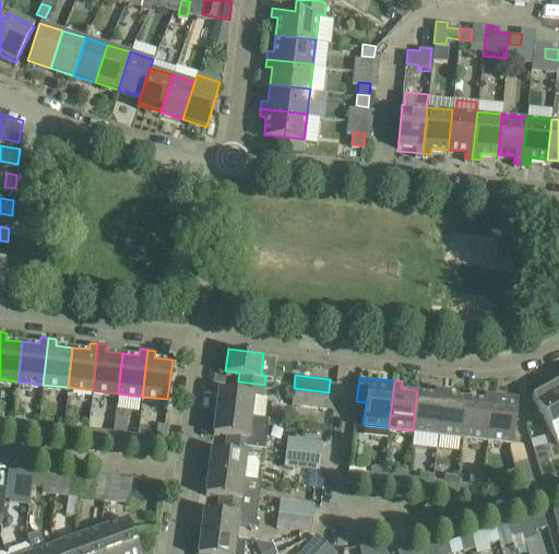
[(263,395),(264,385),(238,381),(237,390),(218,388),(216,410),(264,415),(268,395),(263,395)]
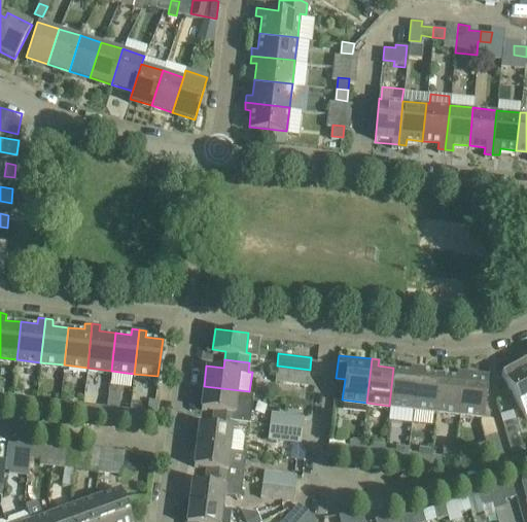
[(526,416),(526,415),(526,366),(523,359),(501,371),(521,408),(522,407),(526,416)]
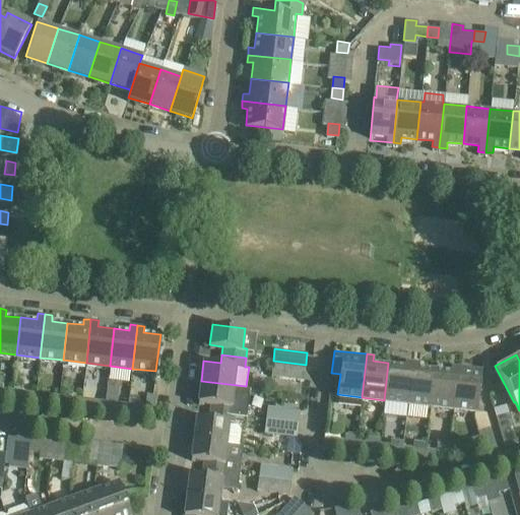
[(407,402),(412,359),(405,359),(404,365),(388,363),(384,400),(407,402)]
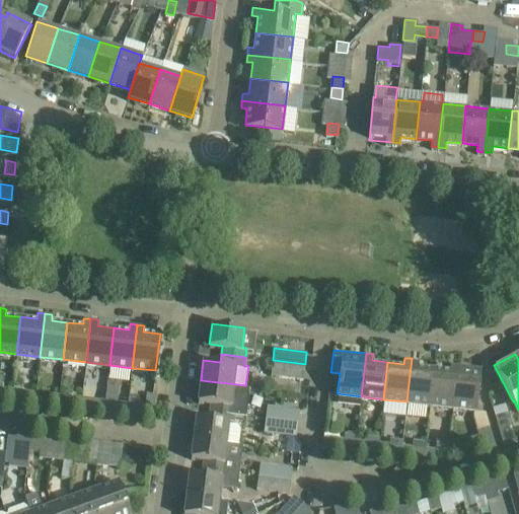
[(430,405),(434,367),(418,365),(419,359),(412,358),(406,401),(430,405)]
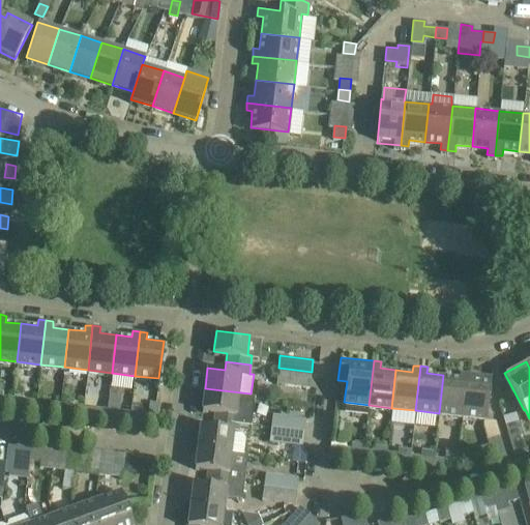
[(310,384),(312,372),(278,368),(276,380),(310,384)]
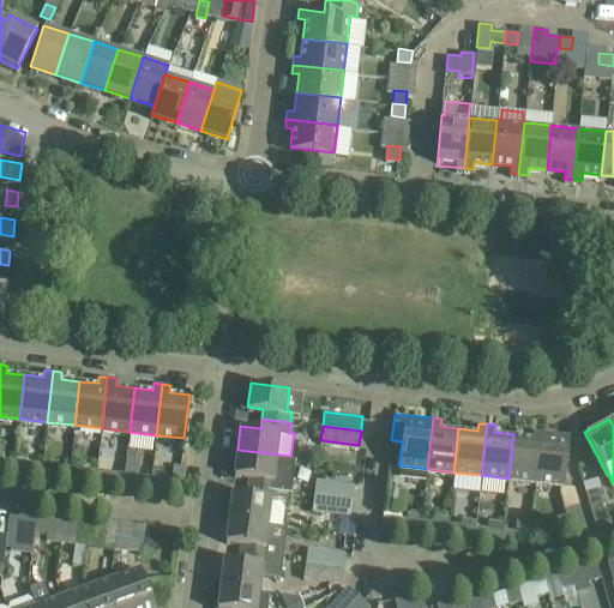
[(535,481),(541,431),(533,429),(531,437),(513,434),(509,479),(535,481)]
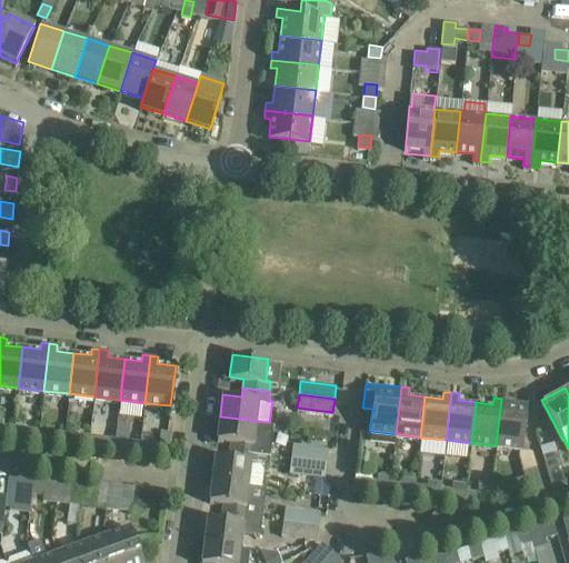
[(528,401),(509,399),(501,399),(496,445),(522,449),(528,401)]
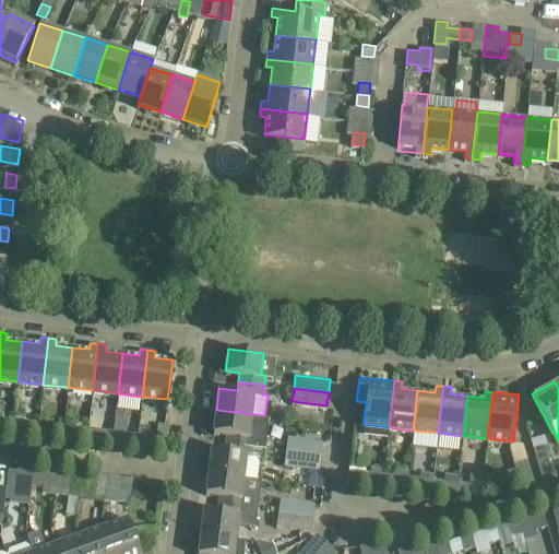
[(264,416),(264,415),(216,410),(213,431),(227,433),(226,441),(252,445),(264,446),(269,416),(264,416)]
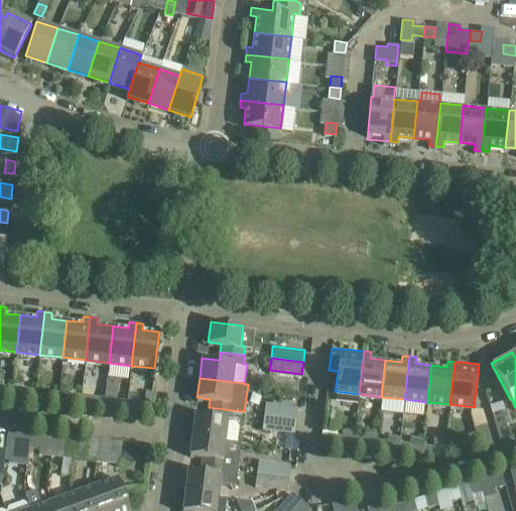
[(13,385),(2,384),(1,395),(11,397),(13,385)]
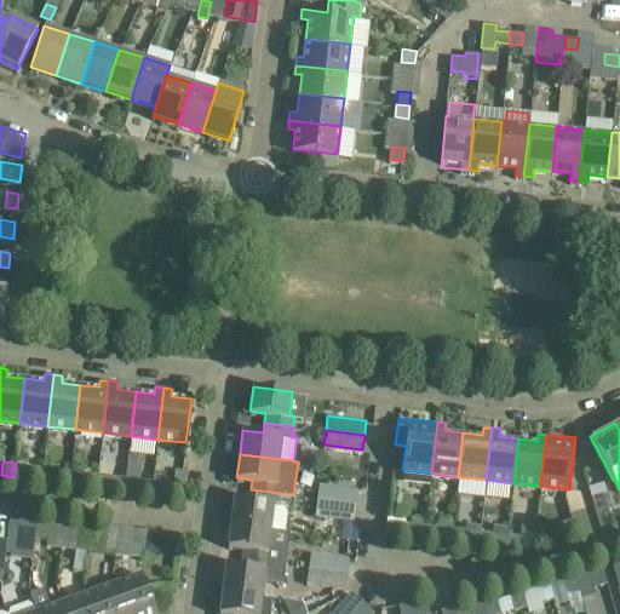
[(30,465),(28,478),(41,480),(42,466),(30,465)]
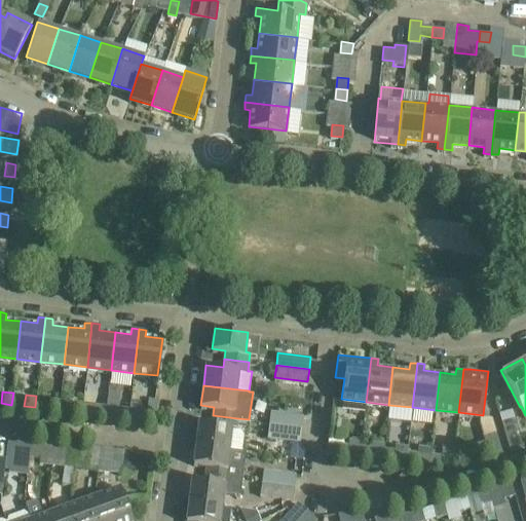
[(147,409),(142,408),(141,420),(151,421),(153,409),(154,409),(156,397),(149,396),(147,409)]
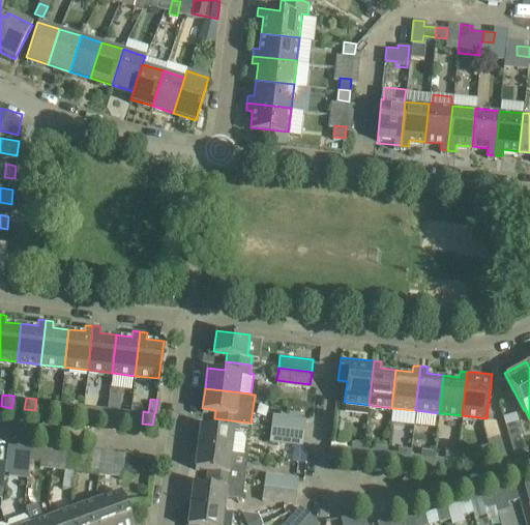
[(48,412),(59,413),(60,402),(49,400),(48,412)]
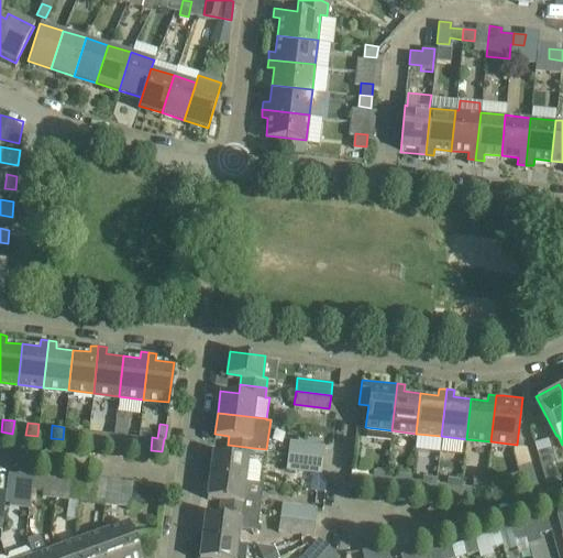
[(77,428),(76,440),(87,442),(89,429),(77,428)]
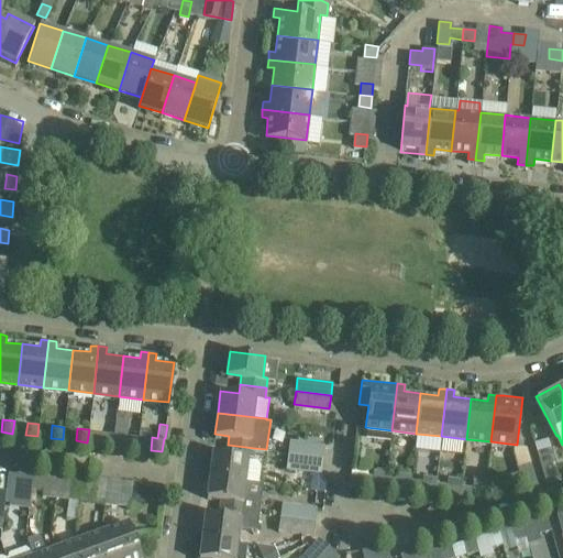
[(102,431),(100,444),(112,445),(113,433),(102,431)]
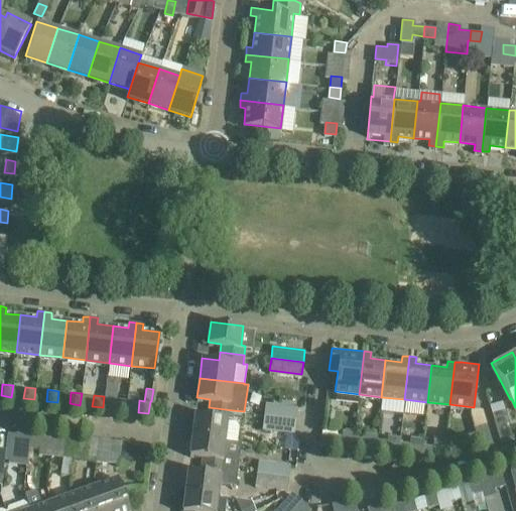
[(115,409),(126,410),(127,399),(116,397),(115,409)]
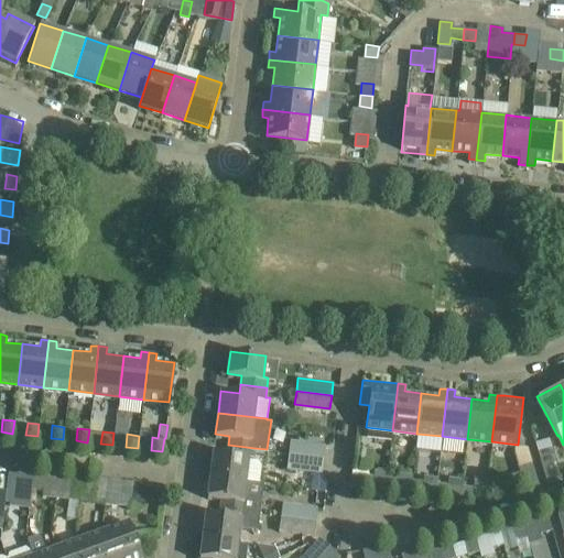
[(325,444),(303,440),(290,439),(289,452),(324,457),(325,444)]
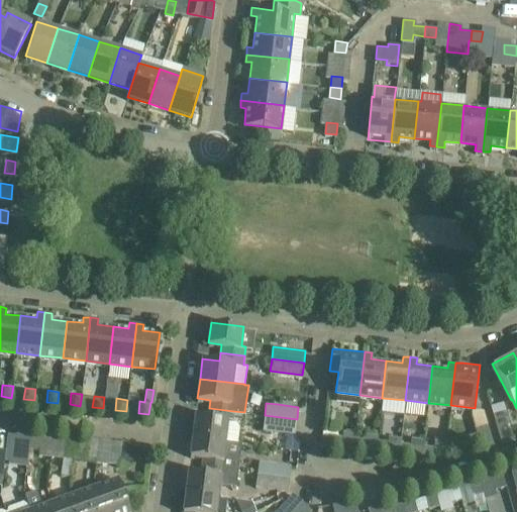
[(232,420),(233,411),(209,408),(208,416),(195,414),(193,434),(225,438),(237,440),(239,425),(237,421),(232,420)]
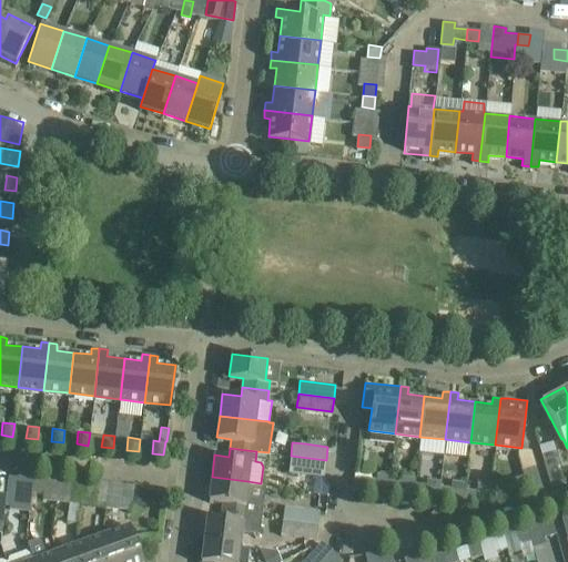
[(541,452),(545,462),(558,458),(556,448),(541,452)]
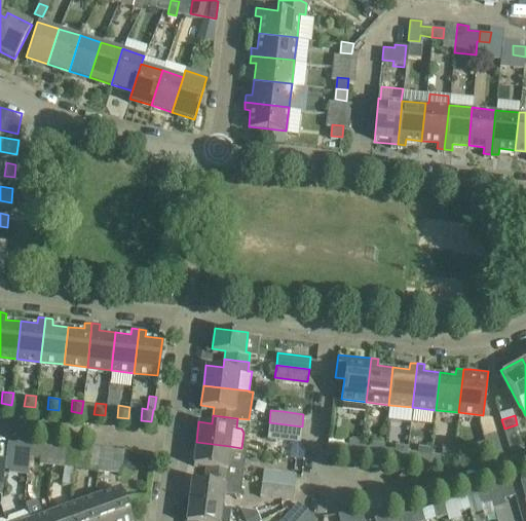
[(300,439),(302,426),(269,422),(267,435),(300,439)]
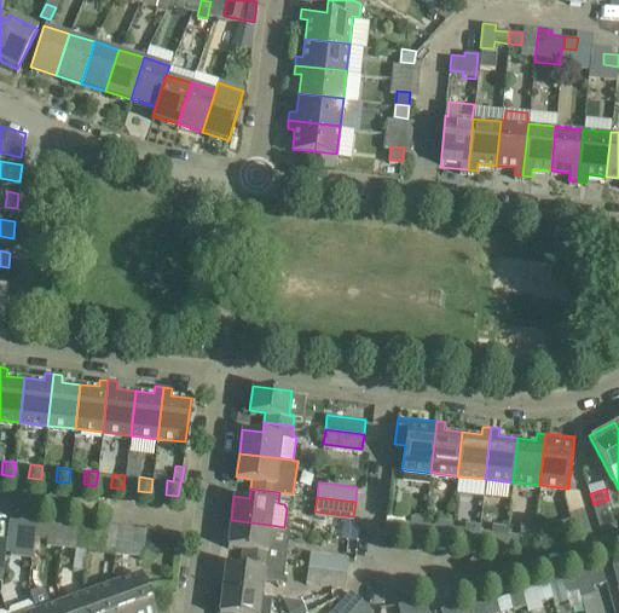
[(34,541),(36,520),(36,514),(21,512),(19,518),(7,515),(6,531),(18,532),(18,539),(34,541)]
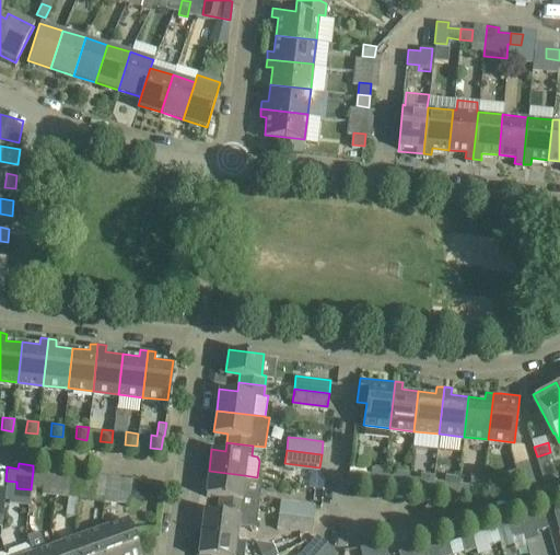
[(516,467),(505,471),(509,484),(520,481),(516,467)]
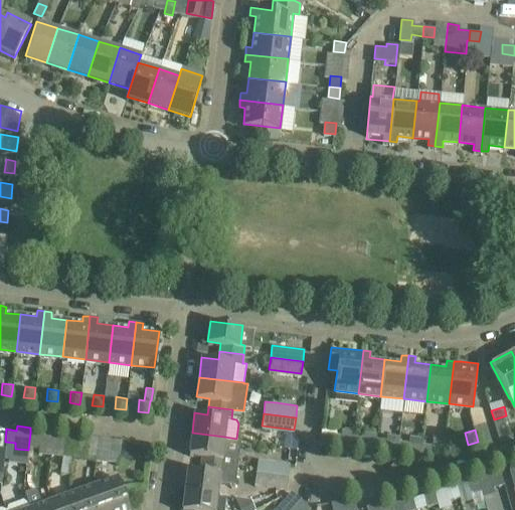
[(341,434),(330,433),(321,431),(319,443),(340,445),(341,434)]
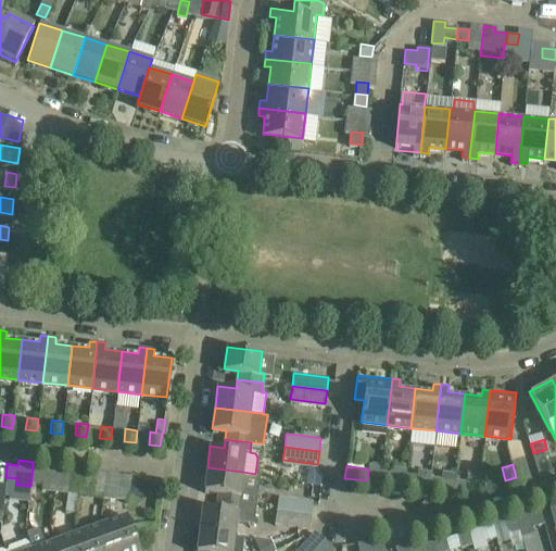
[(404,485),(406,473),(406,466),(393,465),(393,471),(381,470),(380,483),(391,484),(390,489),(404,491),(405,485),(404,485)]
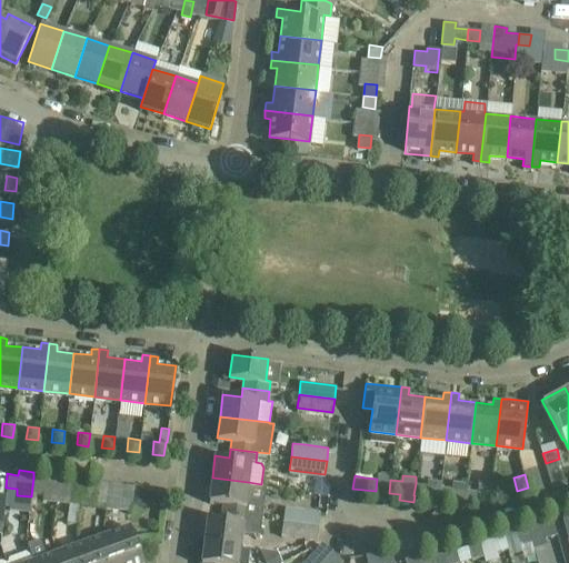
[(45,480),(33,478),(32,491),(43,492),(45,480)]
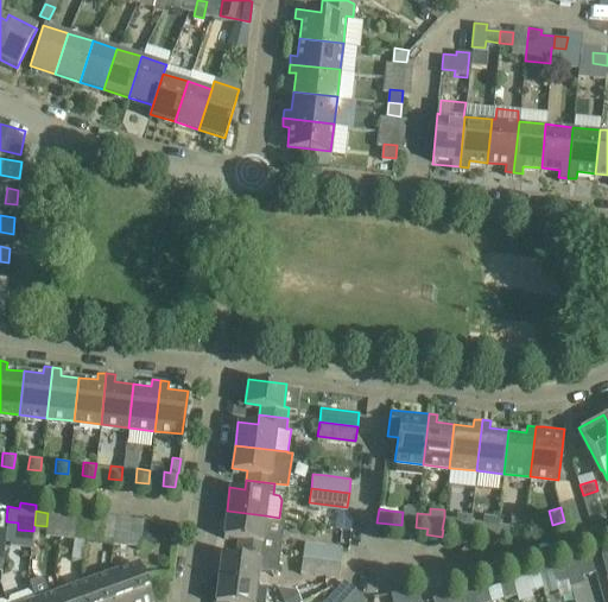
[(265,515),(227,511),(223,534),(239,537),(238,545),(266,549),(266,550),(280,551),(282,537),(263,534),(265,515)]
